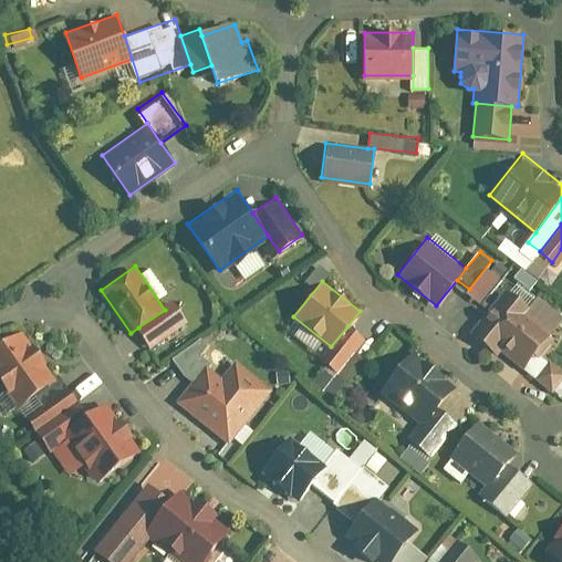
[(472,328),(522,366),(554,325),(506,287),(472,328)]
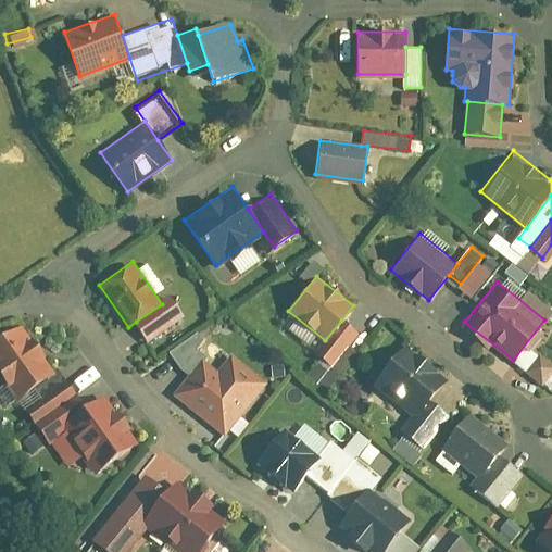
[(162,304),(136,322),(148,339),(184,314),(172,298),(162,304)]
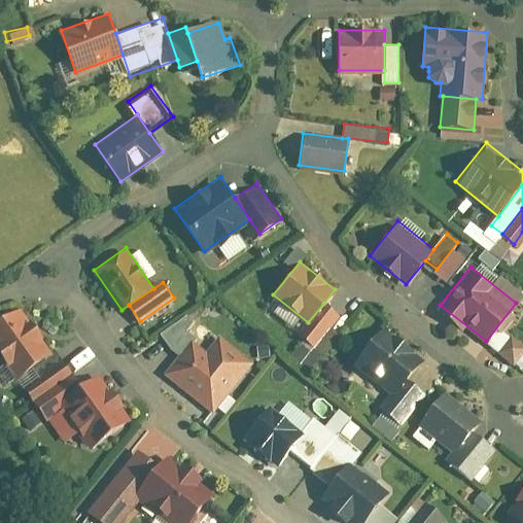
[(0,350),(19,377),(53,353),(18,303),(0,314),(0,350)]
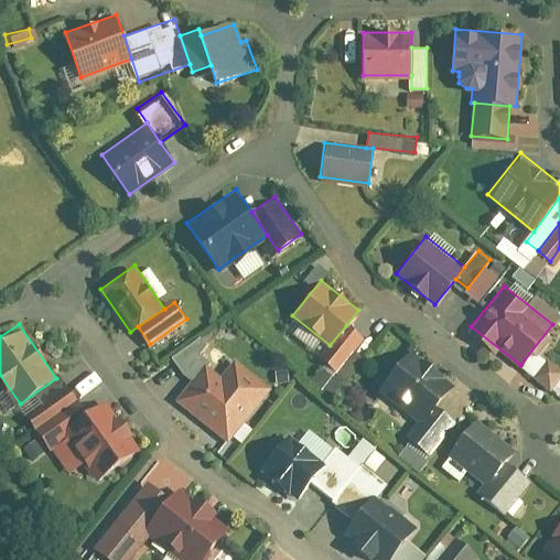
[(363,338),(346,325),(330,345),(321,357),(337,370),(363,338)]
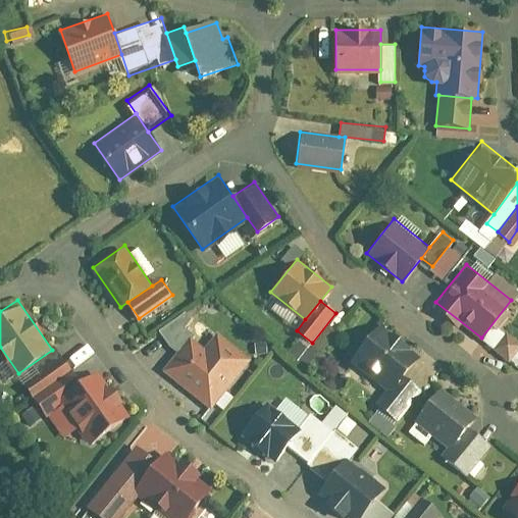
[(165,351),(190,333),(176,313),(151,330),(165,351)]
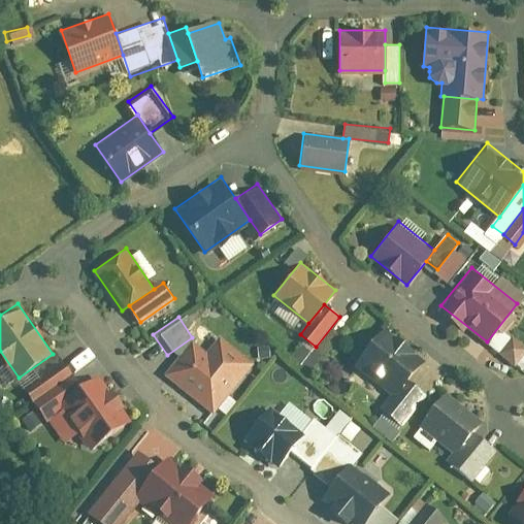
[(423,359),(384,328),(356,363),(395,394),(406,380),(423,359)]
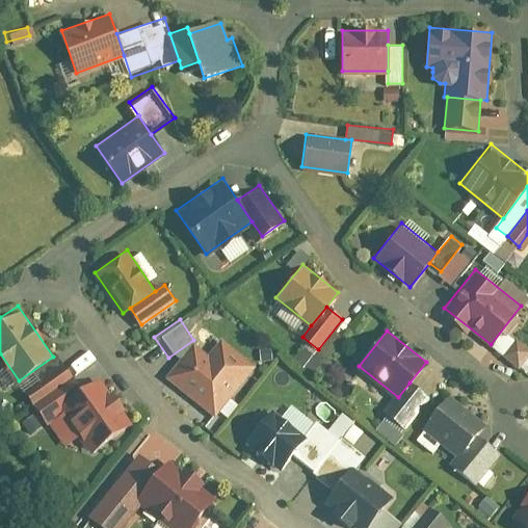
[(166,376),(215,415),(257,364),(221,336),(208,352),(194,342),(166,376)]
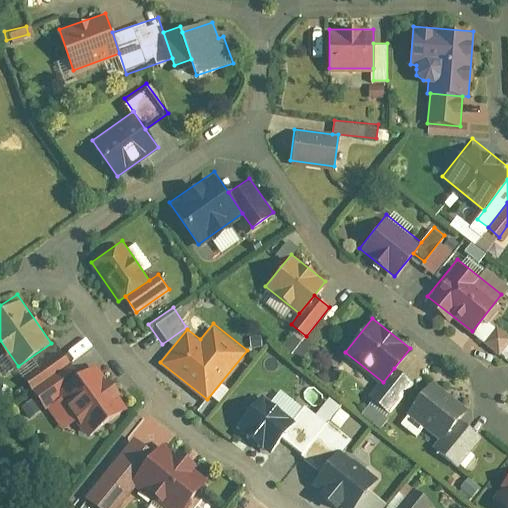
[(507,332),(498,325),(485,340),(500,352),(507,341),(507,332)]
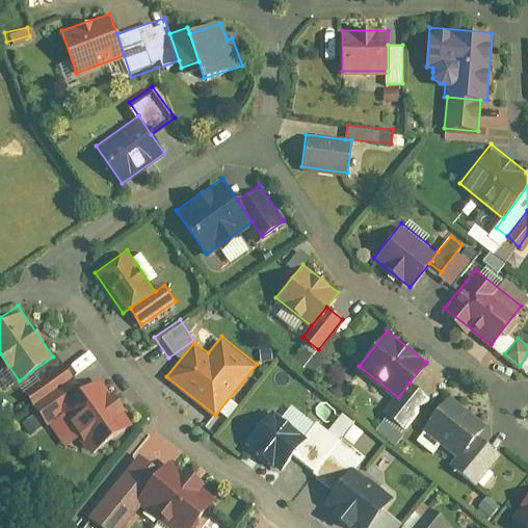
[(19,380),(35,404),(74,378),(57,354),(53,357),(19,380)]
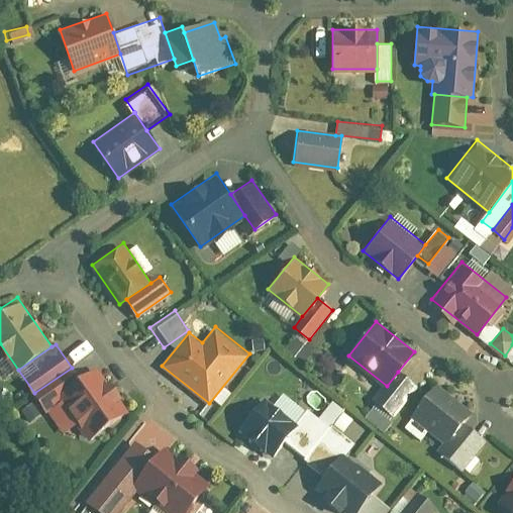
[(60,395),(81,381),(72,368),(34,393),(43,406),(60,395)]
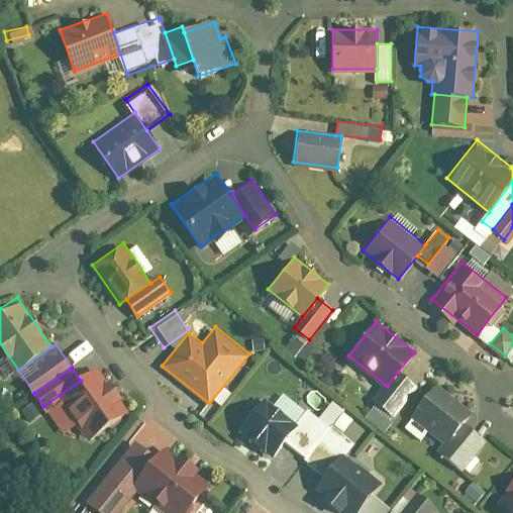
[(90,438),(129,412),(99,368),(81,381),(60,395),(90,438)]
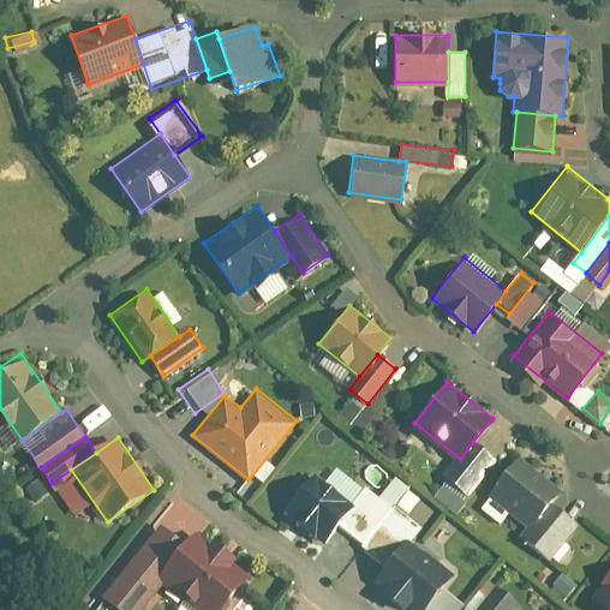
[(497,460),(473,442),(460,459),(446,477),(470,495),(497,460)]
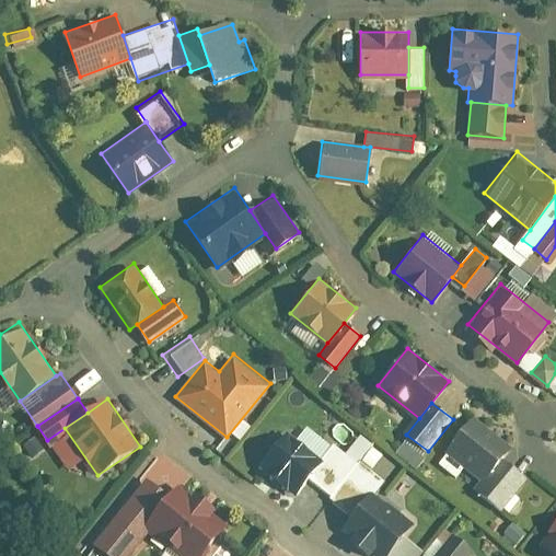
[(511,447),(472,415),(446,448),(486,479),(502,458),(511,447)]
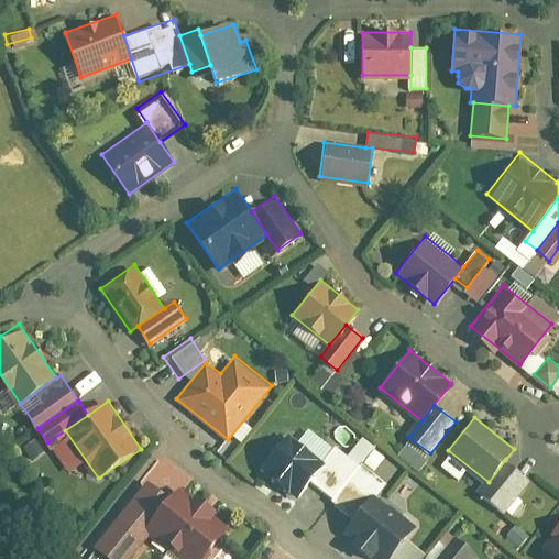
[(309,478),(322,461),(287,431),(260,464),(295,494),(309,478)]
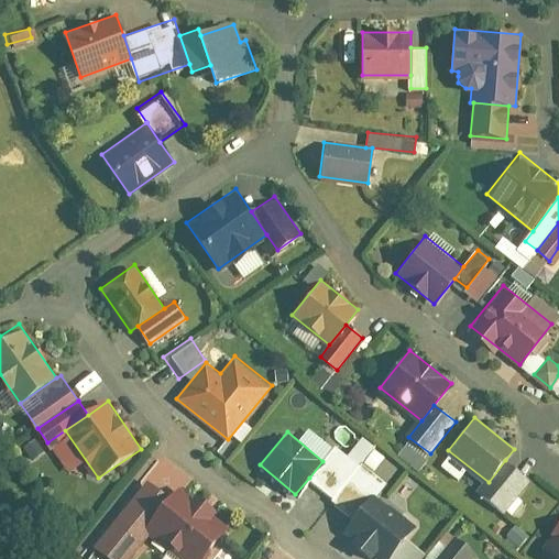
[(309,478),(355,517),(375,493),(384,482),(338,444),(322,461),(309,478)]
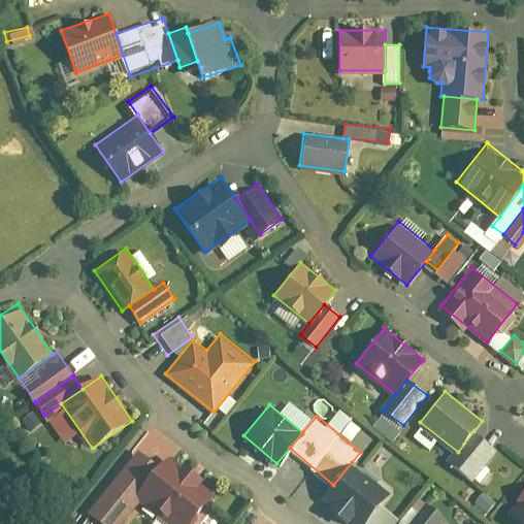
[(495,449),(473,431),(458,452),(449,463),(470,481),(495,449)]
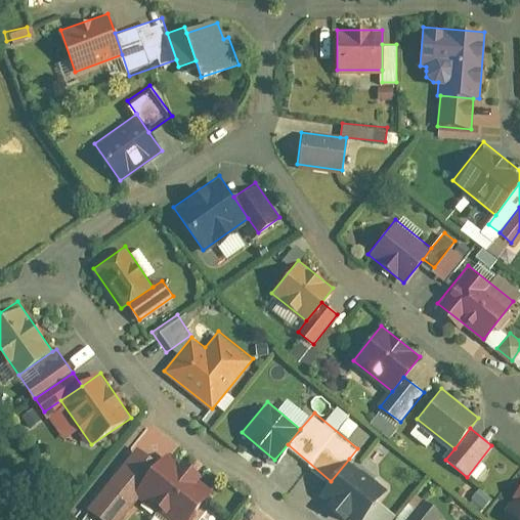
[(110,519),(135,490),(158,463),(138,446),(87,508),(101,519),(110,519)]
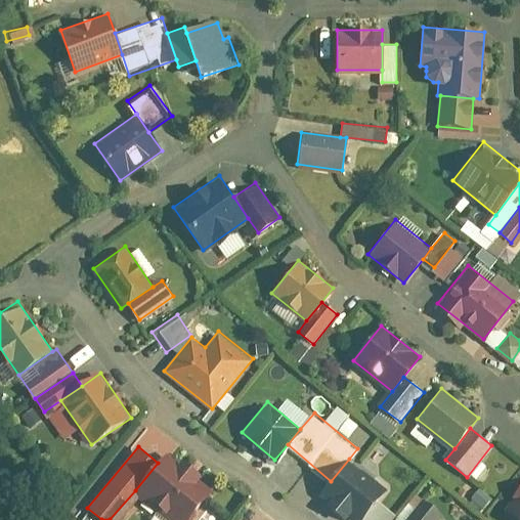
[(171,519),(186,519),(213,489),(167,451),(158,463),(135,490),(171,519)]
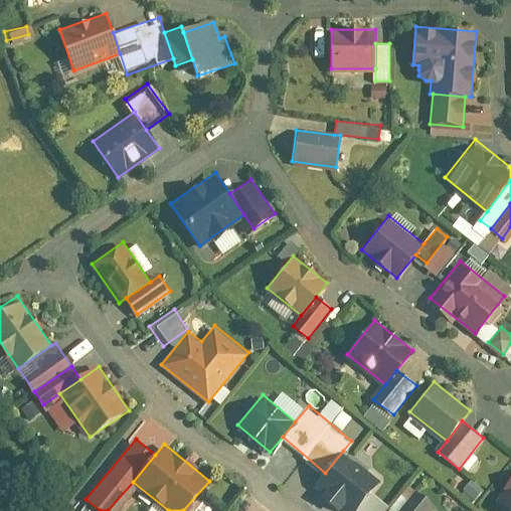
[(315,484),(347,510),(353,510),(372,490),(379,482),(343,451),(325,473),(315,484)]
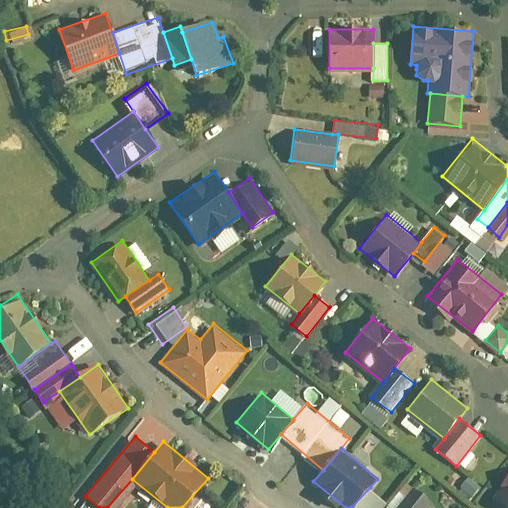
[(507,475),(492,495),(507,507),(507,475)]
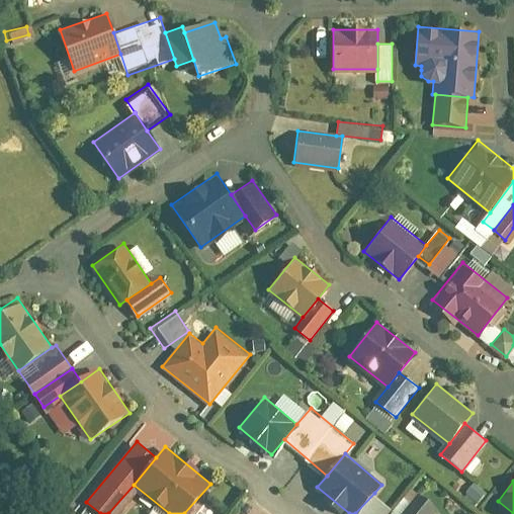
[(374,493),(355,513),(384,513),(391,507),(374,493)]
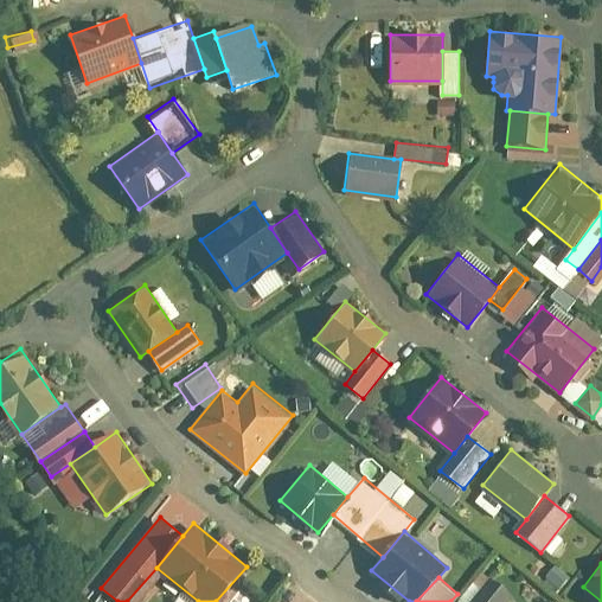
[(467,601),(505,601),(510,597),(488,578),(467,601)]
